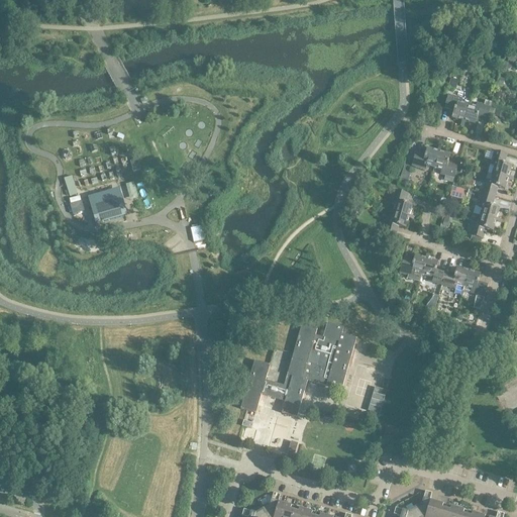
[(445,94),(448,95),(453,97),(456,88),(448,85),(445,94)]
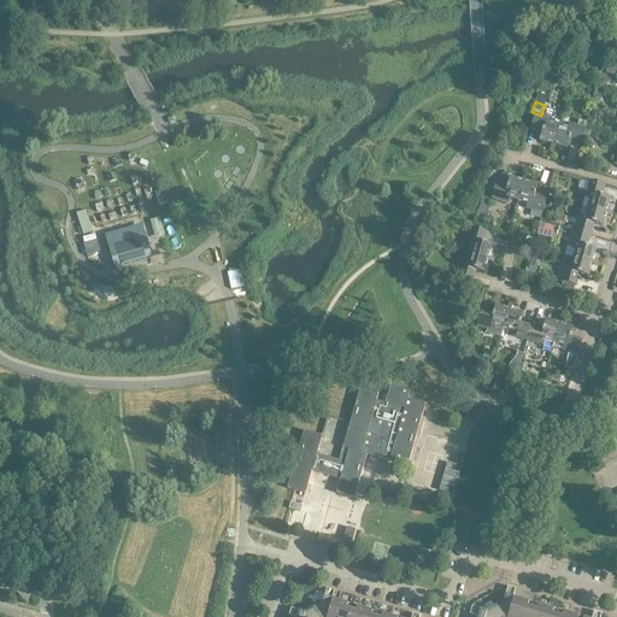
[(541,116),(535,113),(530,129),(538,131),(536,134),(541,136),(540,140),(540,141),(553,145),(559,125),(550,123),(551,118),(541,116)]
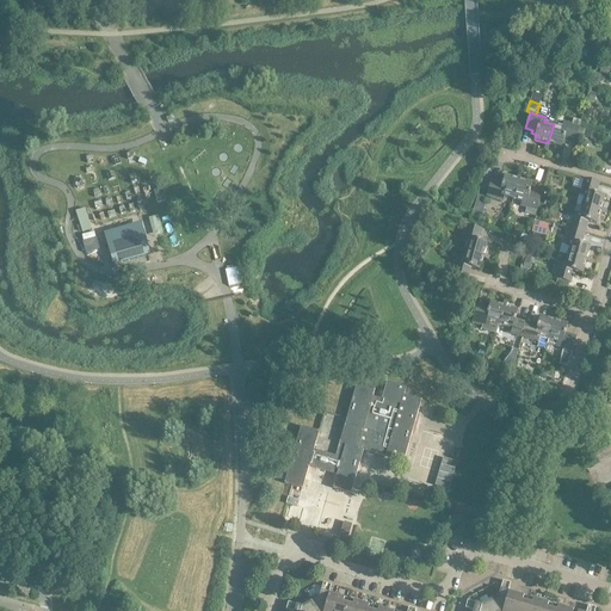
[(562,127),(554,124),(548,143),(562,148),(565,139),(565,137),(568,139),(568,140),(575,142),(576,139),(580,128),(563,122),(562,127)]
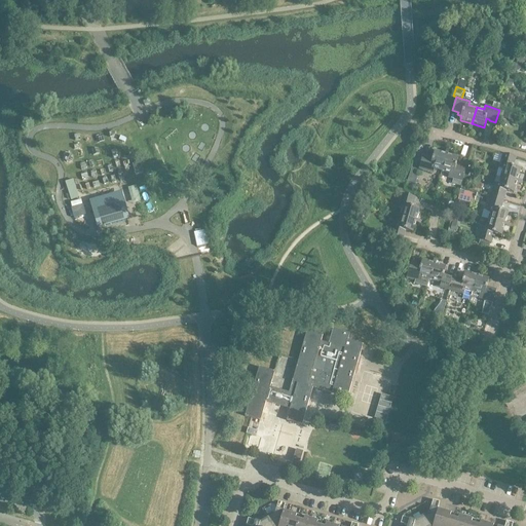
[(505,111),(503,117),(514,120),(516,114),(505,111)]
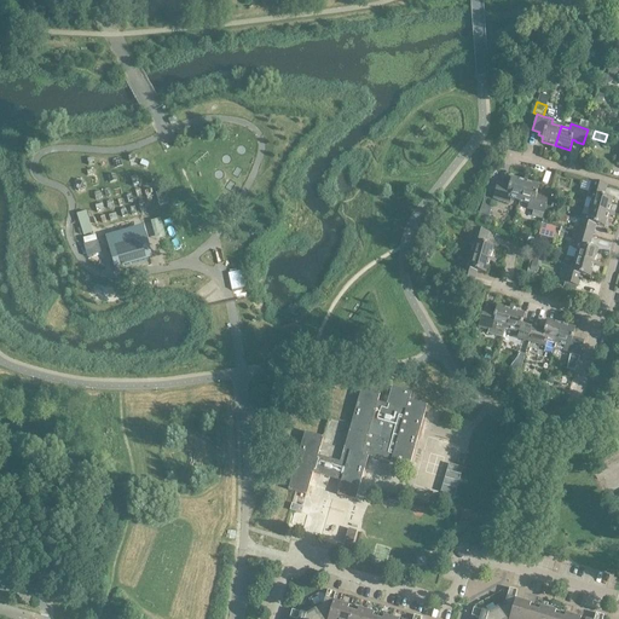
[(512,200),(520,202),(525,183),(512,179),(508,189),(504,187),(505,186),(497,184),(492,198),(509,204),(512,200)]
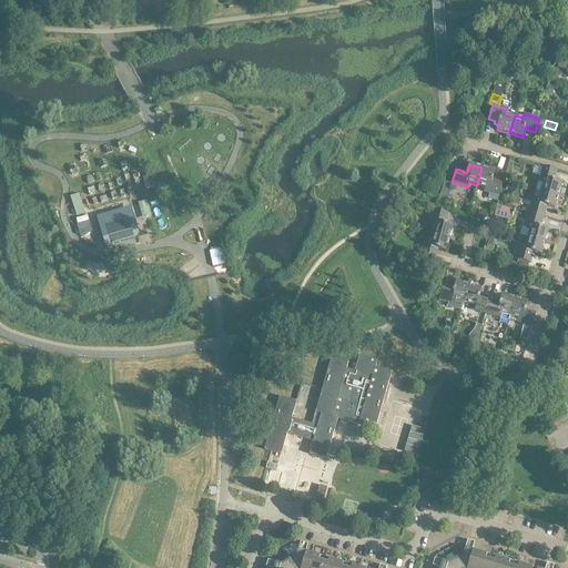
[(557,171),(543,166),(538,182),(543,183),(540,191),(558,196),(563,183),(553,181),(554,178),(555,178),(557,171)]
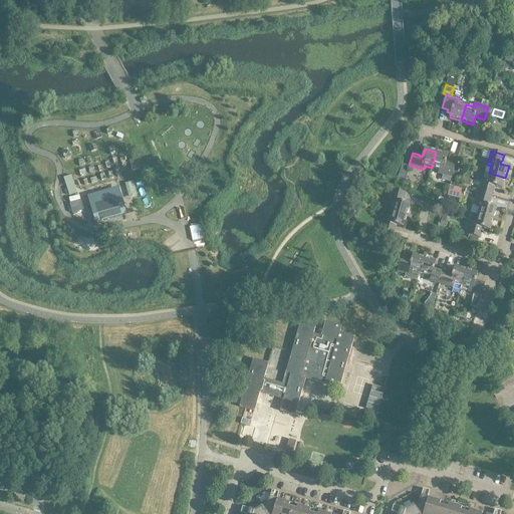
[(448,155),(436,152),(432,168),(439,170),(438,174),(443,175),(442,179),(450,181),(451,177),(452,178),(456,165),(449,163),(448,165),(445,164),(448,155)]
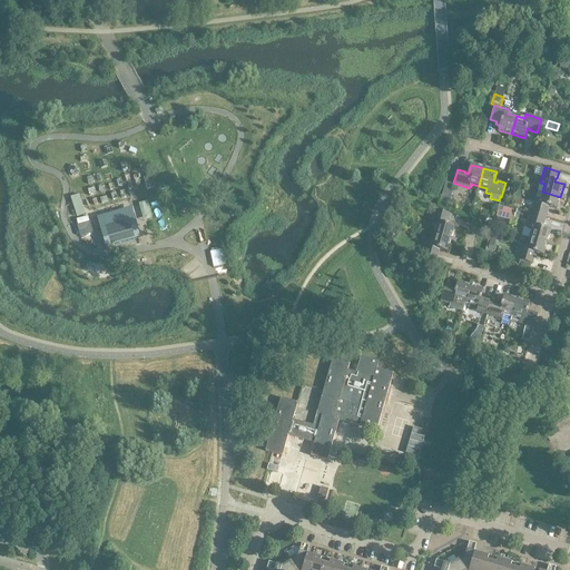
[(542,192),(538,190),(536,198),(531,214),(546,218),(548,210),(546,210),(547,207),(557,209),(560,197),(542,192)]
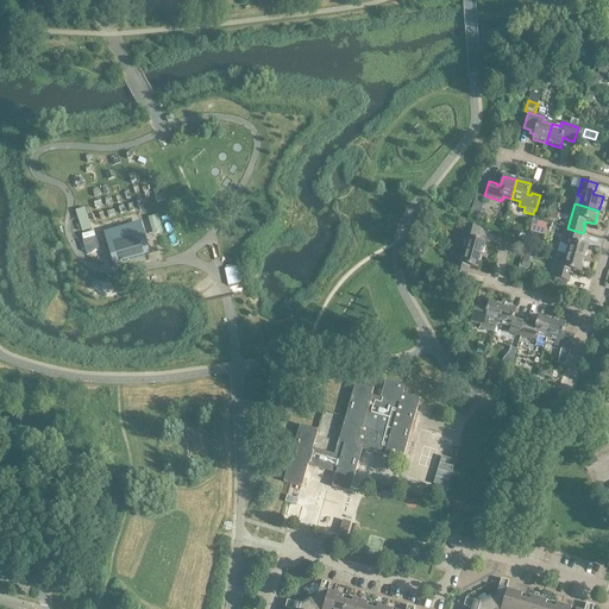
[(140,225),(106,236),(113,263),(148,253),(140,225)]
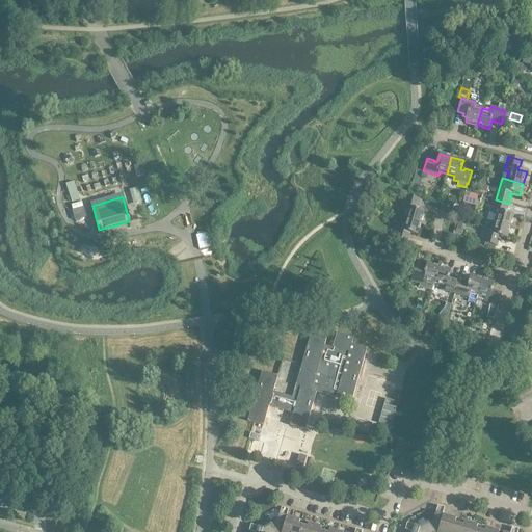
[(406,212),(404,219),(421,224),(424,212),(415,209),(416,206),(418,207),(420,200),(406,196),(402,210),(406,212)]
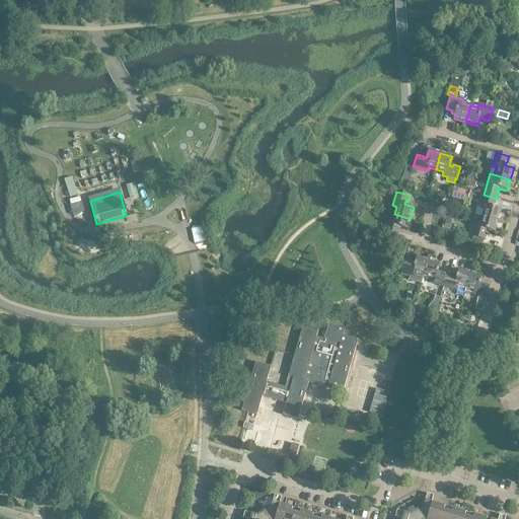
[(497,199),(484,195),(479,209),(484,210),(482,217),(498,222),(502,210),(493,207),(494,204),(495,205),(497,199)]
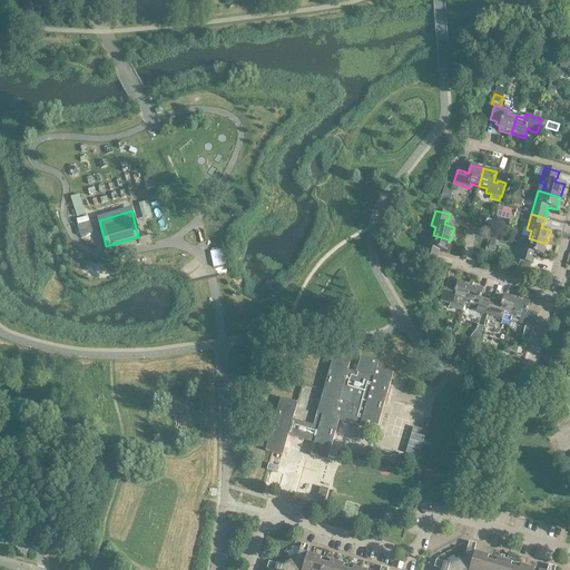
[(451,241),(433,235),(430,245),(426,244),(422,257),(436,261),(439,254),(436,253),(438,249),(448,253),(451,241)]
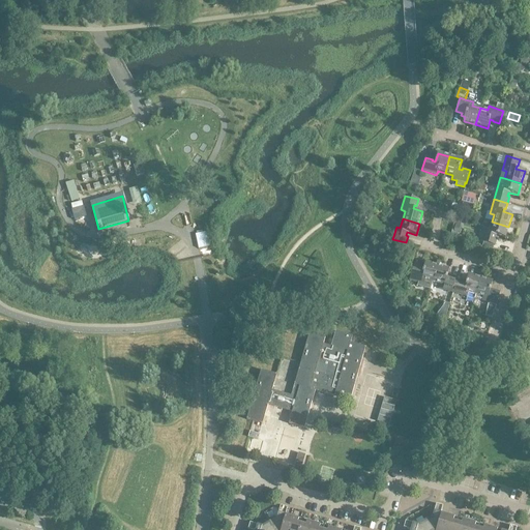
[(508,227),(492,222),(490,229),(486,228),(481,242),(495,246),(496,239),(495,239),(496,235),(505,238),(508,227)]
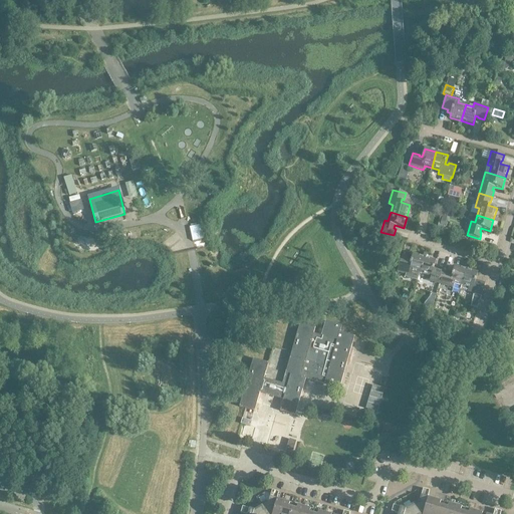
[(442,216),(440,225),(446,227),(448,222),(446,221),(447,217),(442,216)]
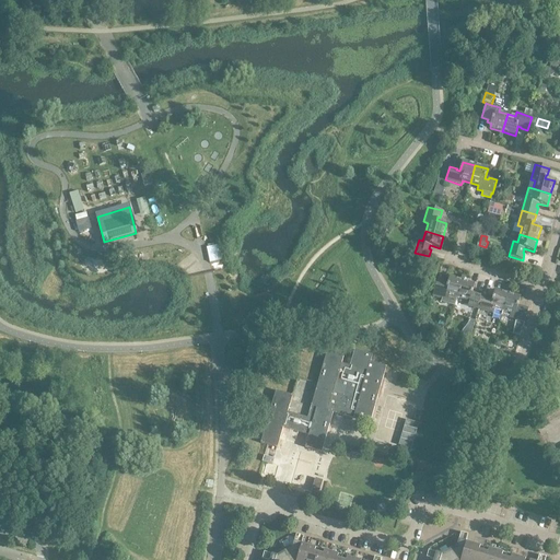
[(450,296),(457,299),(462,281),(450,278),(446,288),(443,287),(443,284),(436,282),(432,296),(448,301),(450,296)]
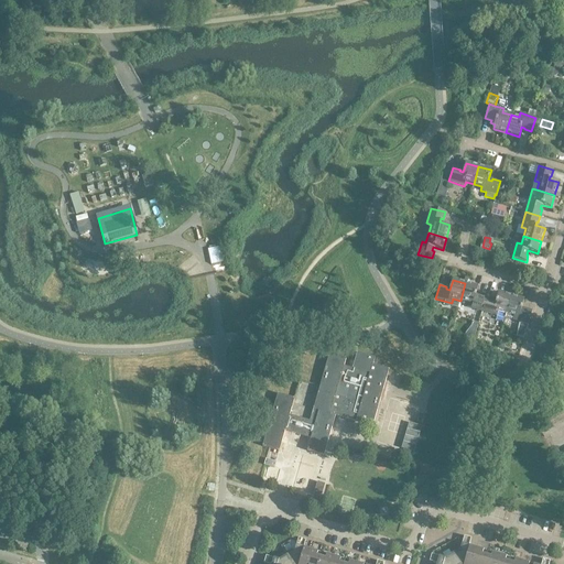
[(470,284),(465,283),(461,301),(468,303),(467,307),(481,312),(486,297),(479,296),(478,297),(475,296),(478,286),(470,284)]
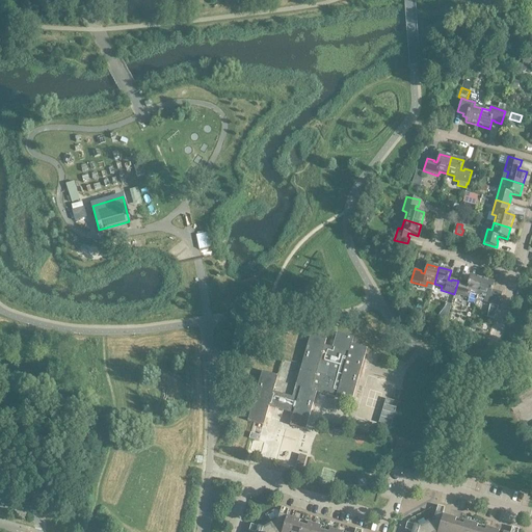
[(464,283),(458,281),(454,294),(469,298),(470,294),(478,296),(482,280),(471,276),(468,286),(464,285),(464,283)]
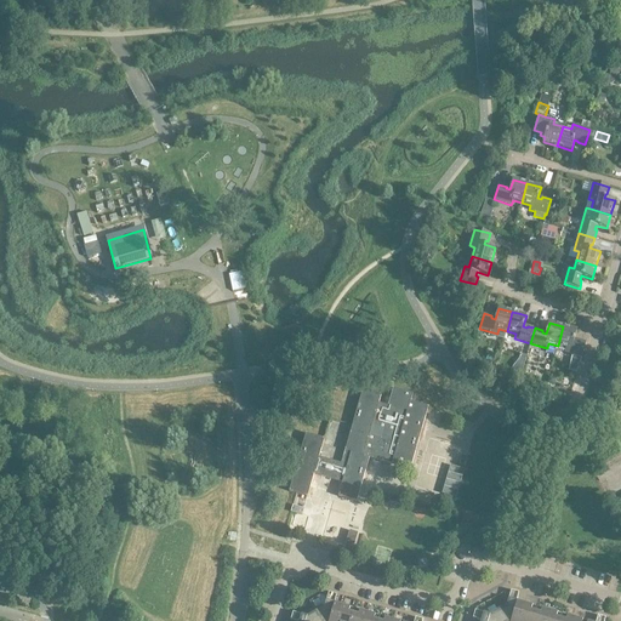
[(577,330),(563,326),(558,346),(567,348),(565,353),(575,355),(581,358),(586,342),(579,341),(577,342),(574,341),(577,330)]
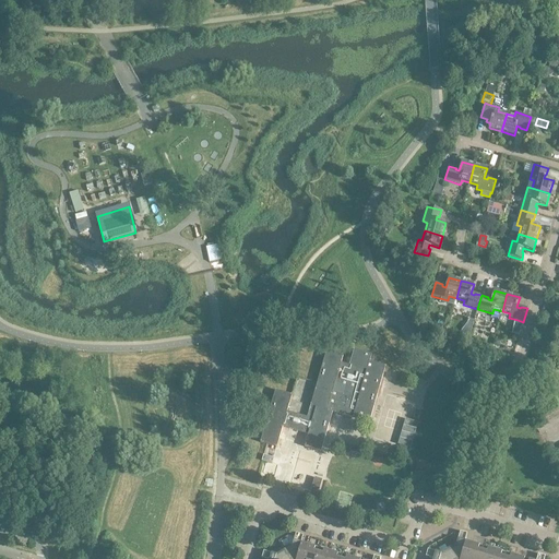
[(292,395),(275,391),(260,443),(276,448),(283,427),(308,435),(305,447),(321,452),(332,412),(369,423),(385,366),(377,364),(369,361),(370,356),(355,352),(351,366),(341,364),(343,355),(326,351),(307,418),(287,412),(292,395)]
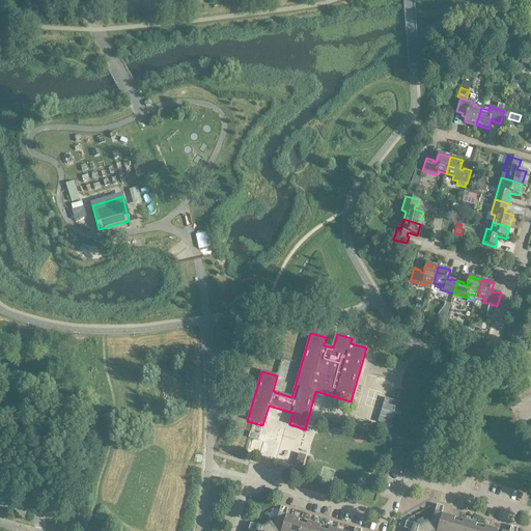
[(394,411),(383,407),(375,430),(388,435),(394,411)]
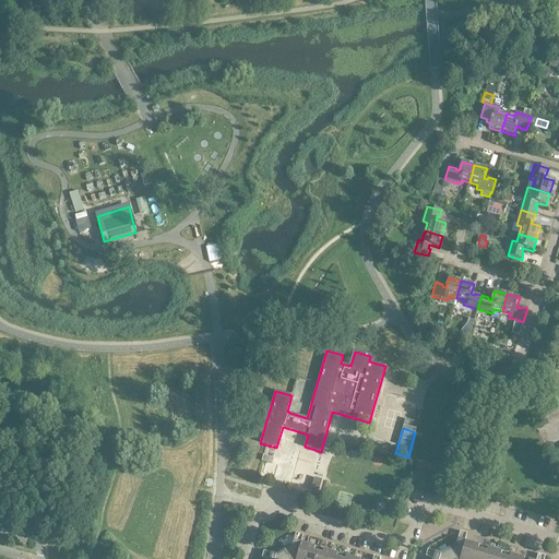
[(274,459),(263,455),(262,461),(272,464),(274,459)]
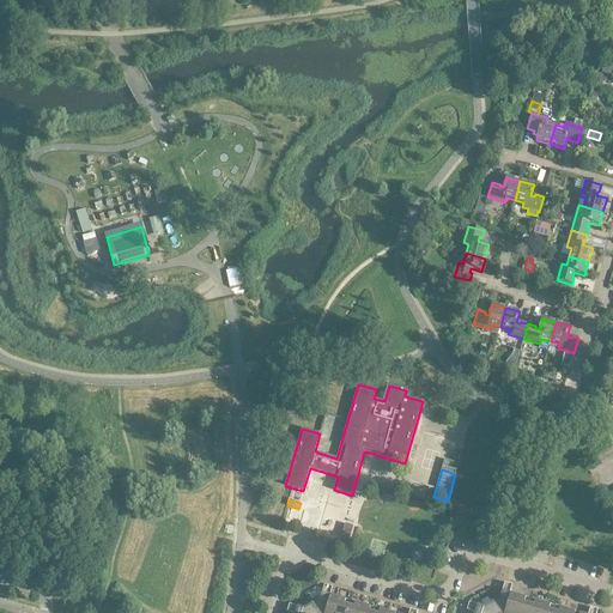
[(353,527),(345,525),(341,539),(350,541),(353,527)]
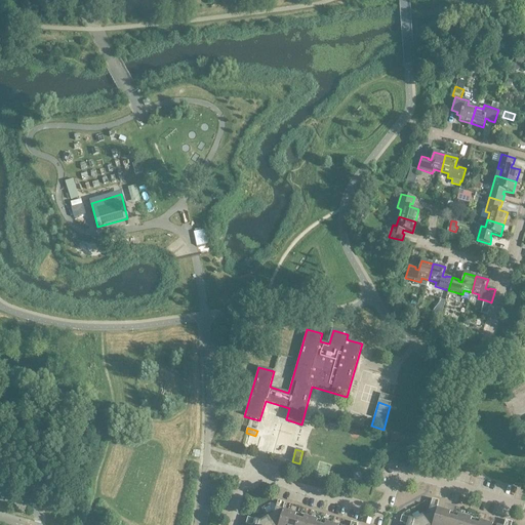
[(439,501),(432,499),(429,512),(421,516),(426,524),(438,524),(443,511),(437,509),(439,501)]
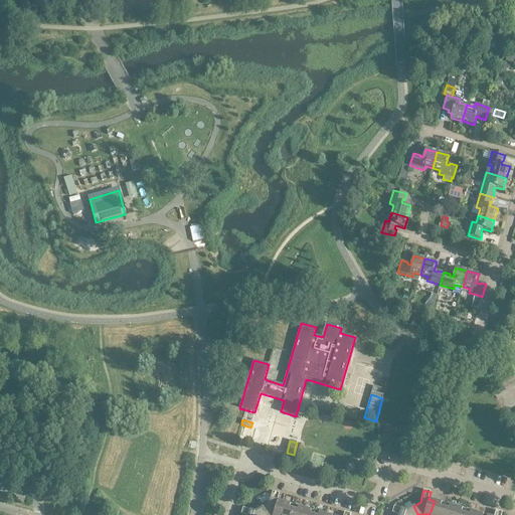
[(280,494),(273,492),(269,504),(262,508),(266,514),(280,514),(284,502),(278,501),(280,494)]
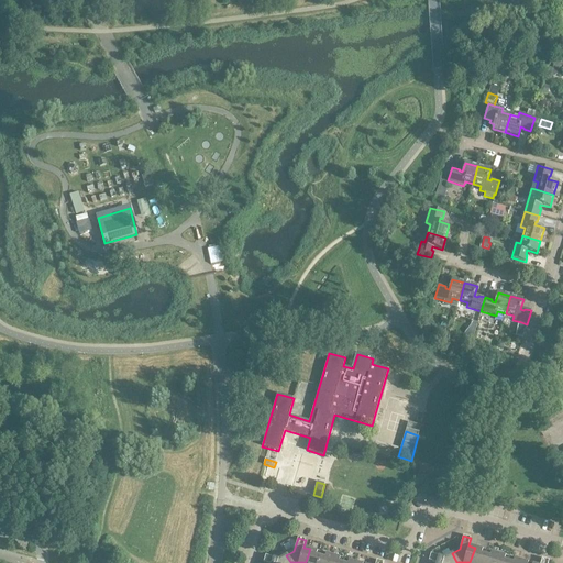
[(483,562),(487,551),(475,548),(470,562),(483,562)]
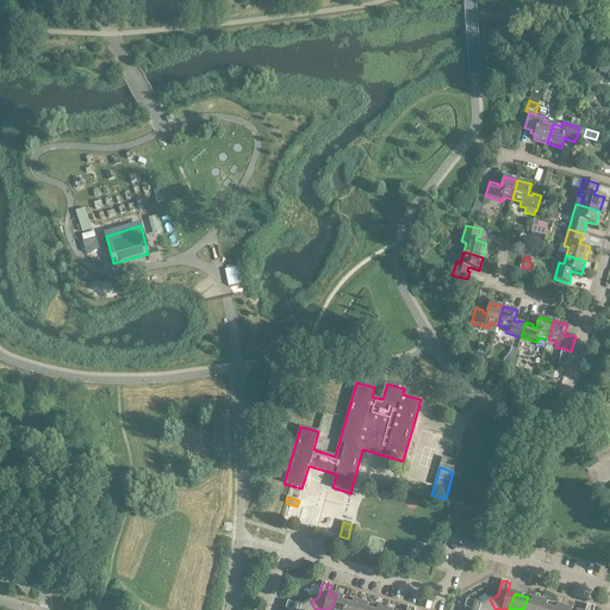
[(344,609),(348,598),(336,595),(331,609),(344,609)]
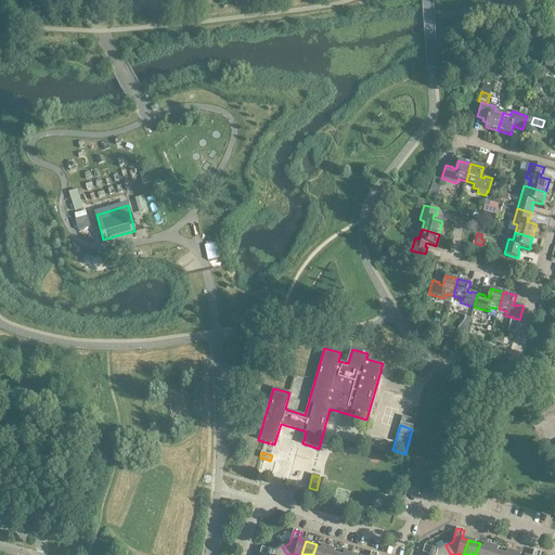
[(488,554),(491,546),(480,543),(476,554),(488,554)]
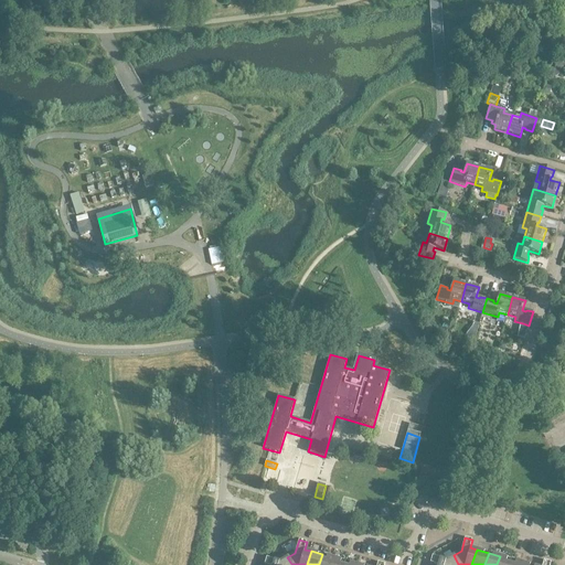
[(331,564),(334,557),(322,554),(319,564),(331,564)]
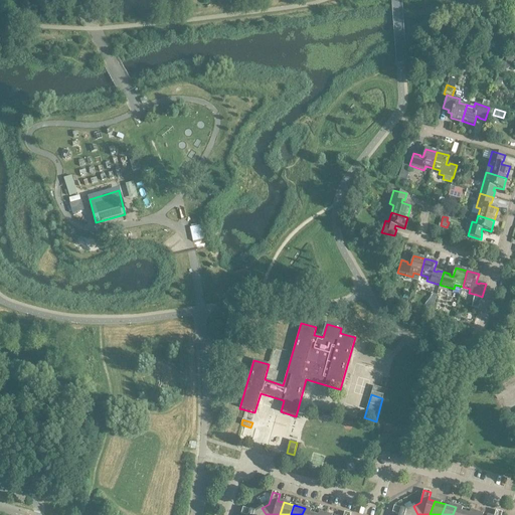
[(417,514),(413,506),(406,510),(394,506),(392,513),(398,514),(417,514)]
